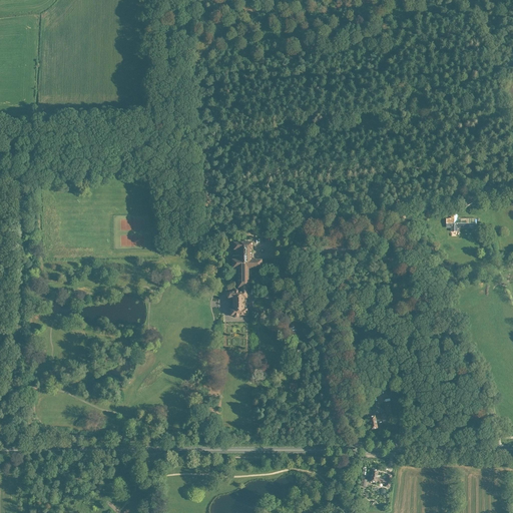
[(488,179),(489,186),(485,186),(486,193),(498,192),(497,185),(494,185),(493,181),(491,181),(490,179),(488,179)]
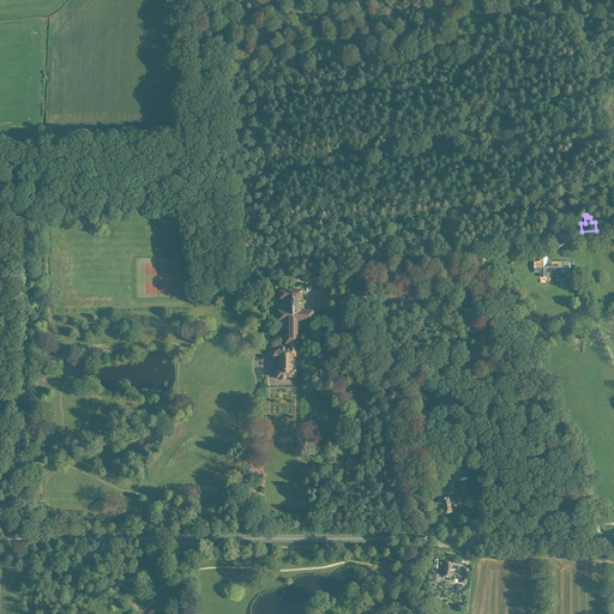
[(554,270),(560,270),(560,254),(553,254),(548,254),(548,262),(540,262),(540,277),(547,277),(547,269),(554,270)]
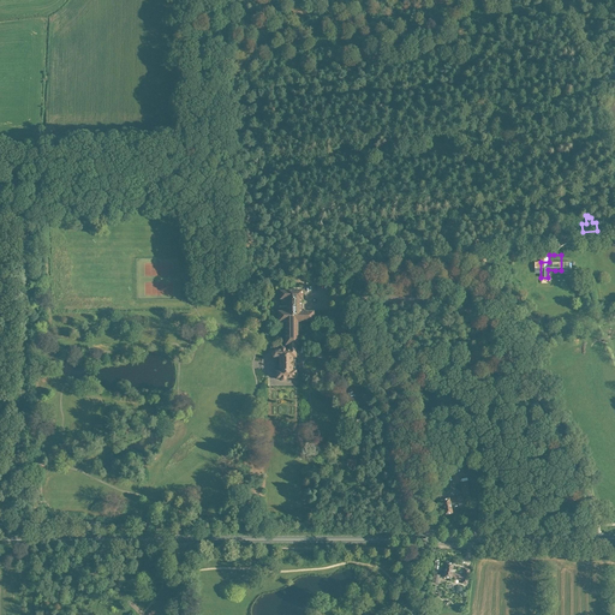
[(314,312),(300,312),(300,300),(303,300),(303,291),(287,291),(287,292),(281,292),(281,299),(287,299),(287,312),(279,312),(279,322),(286,322),(286,340),(286,347),(290,347),(290,351),(286,351),(286,350),(284,348),(282,348),(281,350),(281,351),(275,351),(274,352),(273,353),(273,356),(274,357),(275,358),(278,358),(278,359),(276,359),(276,360),(275,360),(275,369),(276,369),(276,370),(278,370),(278,378),(281,378),(281,380),(282,381),(284,381),(286,380),(286,378),(296,378),(296,377),(297,377),(298,376),(298,374),(297,372),(296,372),(296,371),(292,371),(292,366),(296,366),(296,363),(292,363),(292,358),(296,358),(296,345),(298,345),(298,340),(297,340),(297,322),(314,322),(315,322),(315,318),(314,318),(314,316),(315,316),(315,312),(314,312)]
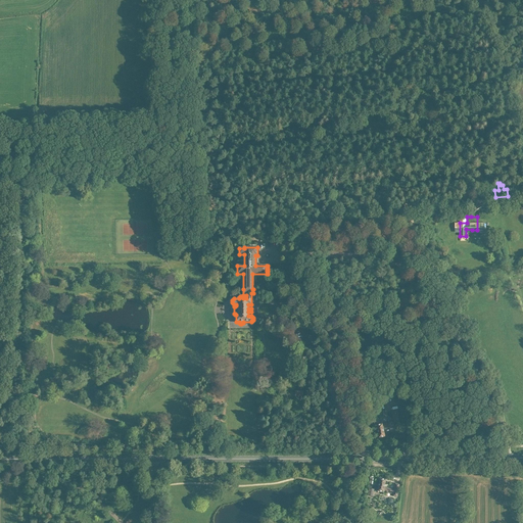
[(382,424),(376,425),(379,438),(385,436),(383,429),(393,426),(392,422),(382,424)]
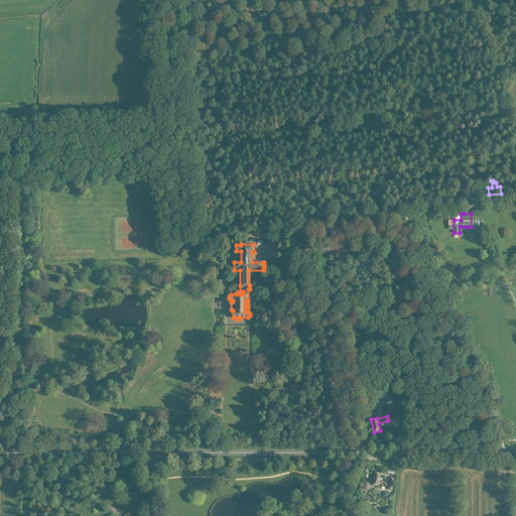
[(372,485),(377,486),(378,486),(388,487),(387,490),(392,491),(394,478),(390,477),(389,483),(379,481),(380,474),(375,473),(372,485)]
